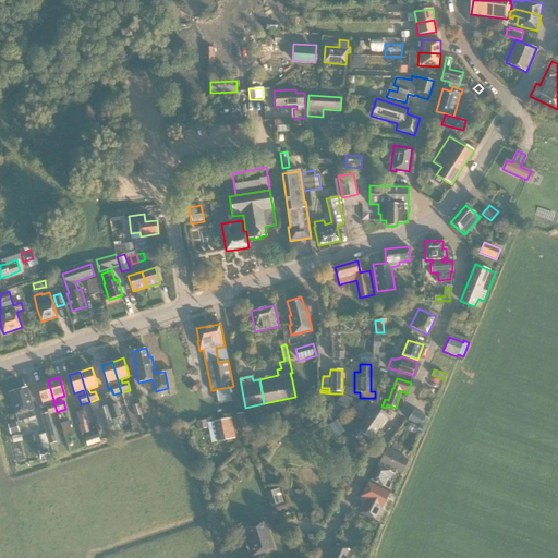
[(49,414),(57,412),(48,380),(37,385),(44,408),(46,407),(49,414)]
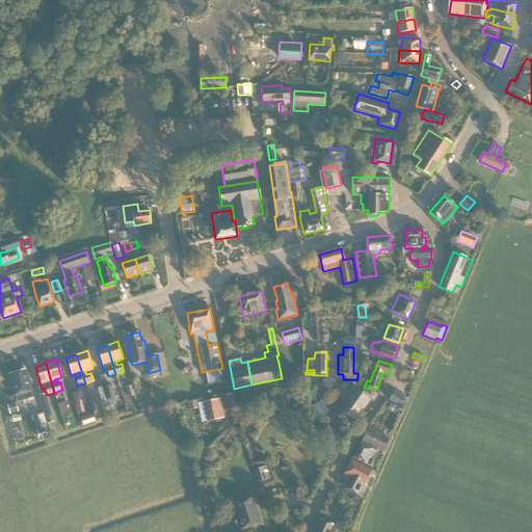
[(188,366),(185,365),(181,367),(180,370),(182,373),(185,373),(188,372),(189,369),(188,366)]
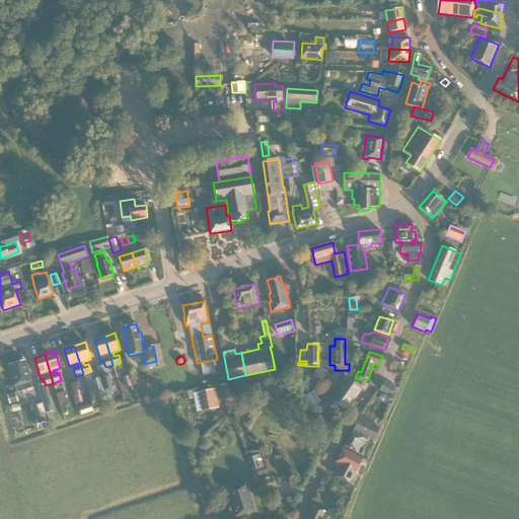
[(16,392),(21,390),(22,394),(26,393),(25,389),(32,387),(30,380),(31,380),(25,360),(8,365),(14,385),(16,392)]
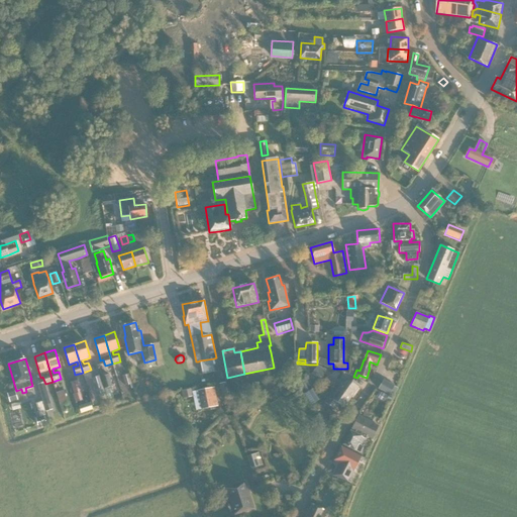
[(320,380),(326,370),(317,366),(311,374),(320,380)]
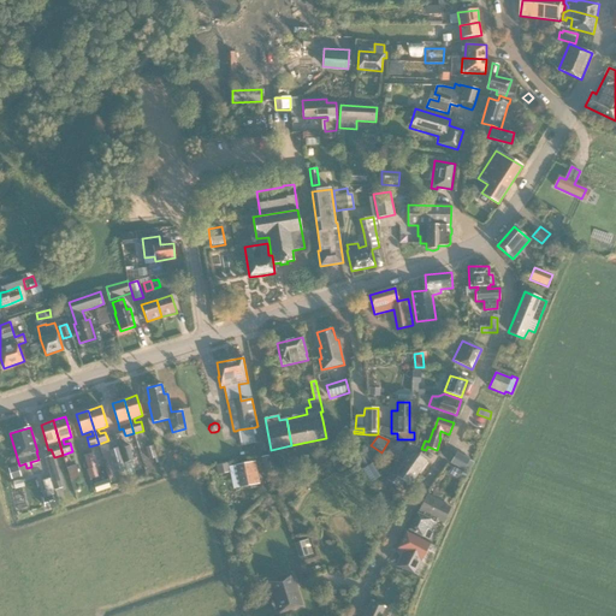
[(157,457),(153,445),(146,448),(149,460),(157,457)]
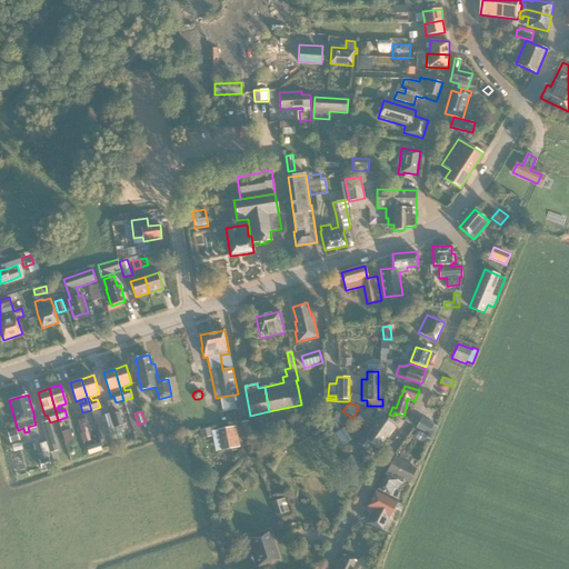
[(115,433),(125,431),(123,426),(120,412),(110,415),(115,433)]
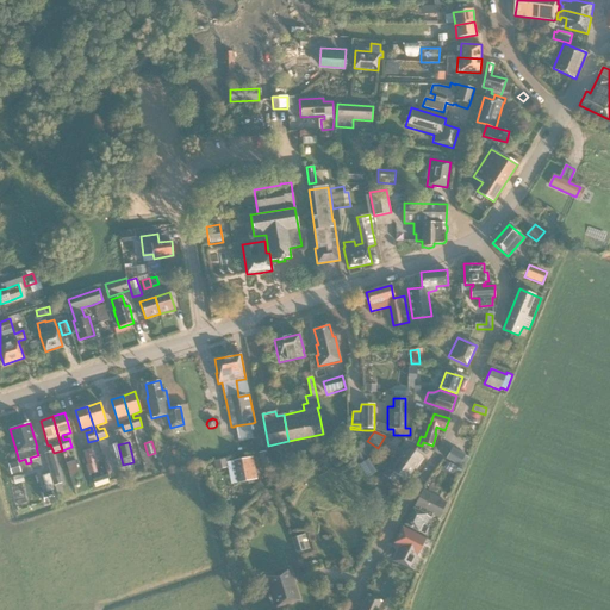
[(123,465),(118,444),(117,443),(111,446),(109,446),(110,452),(114,467),(123,465)]
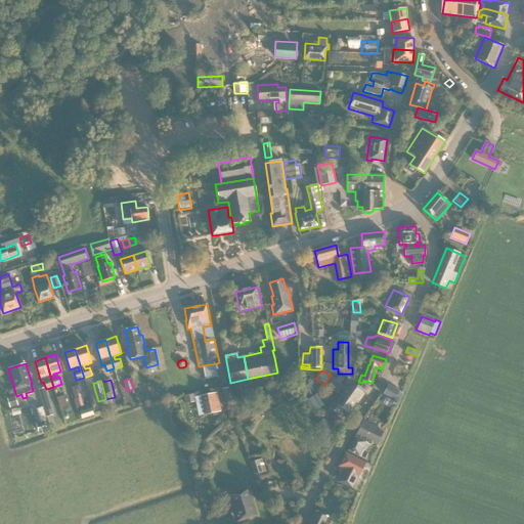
[(342,393),(356,402),(363,392),(350,383),(342,393)]
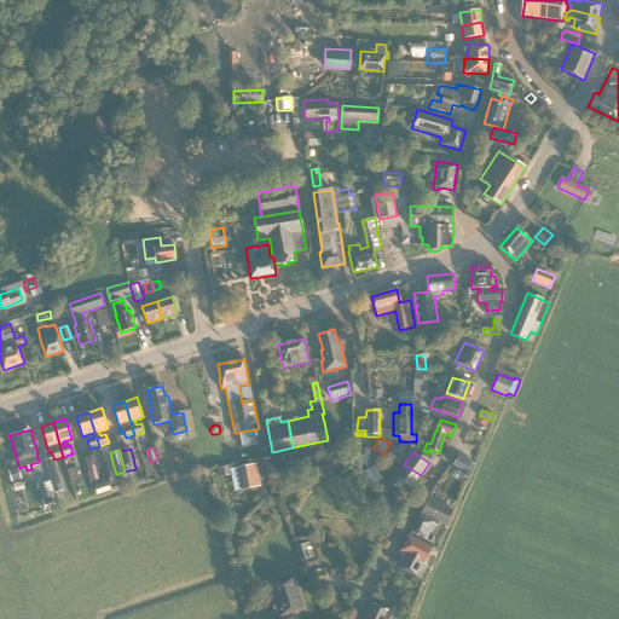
[(382,479),(366,453),(357,460),(372,485),(382,479)]
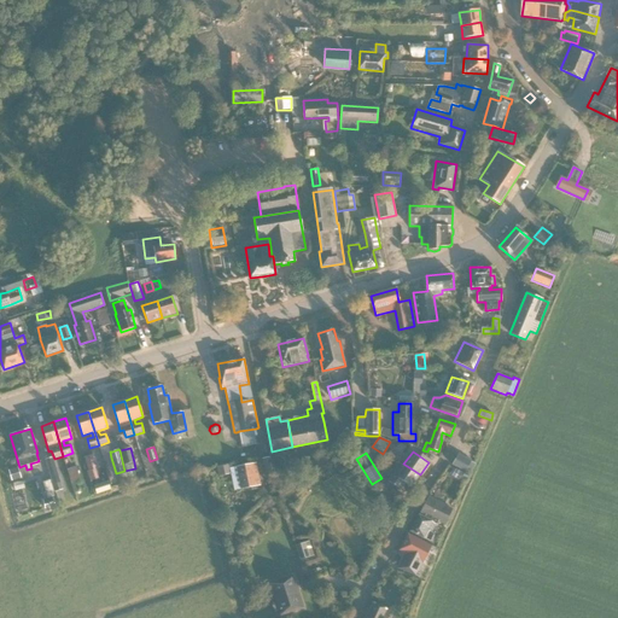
[(410,487),(420,474),(389,453),(386,456),(402,466),(395,476),(392,473),(388,481),(401,490),(406,483),(410,487)]
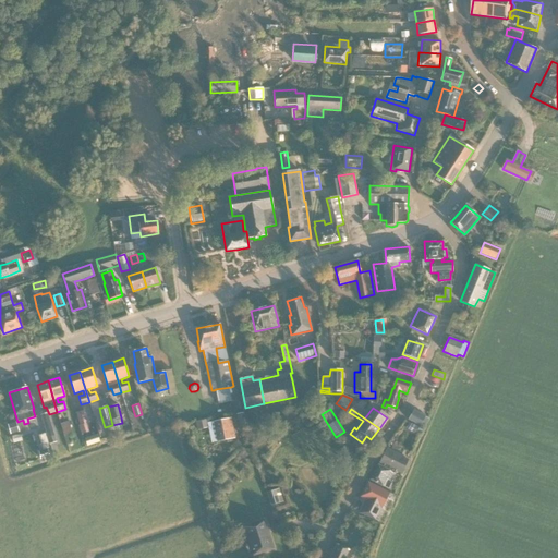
[(88,427),(84,410),(76,412),(81,428),(88,427)]
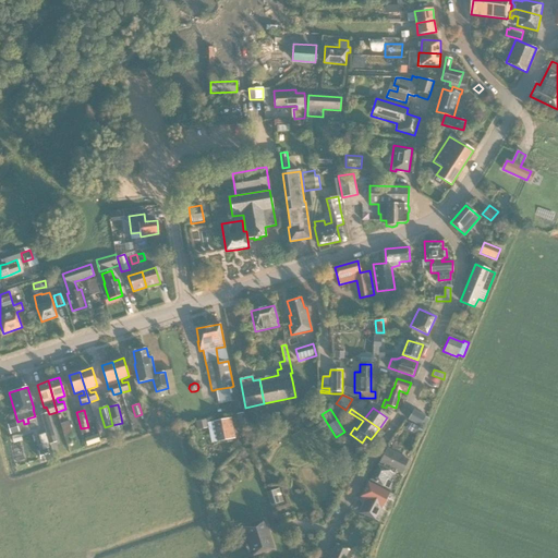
[(420,426),(425,416),(415,411),(414,410),(413,410),(409,420),(420,426)]
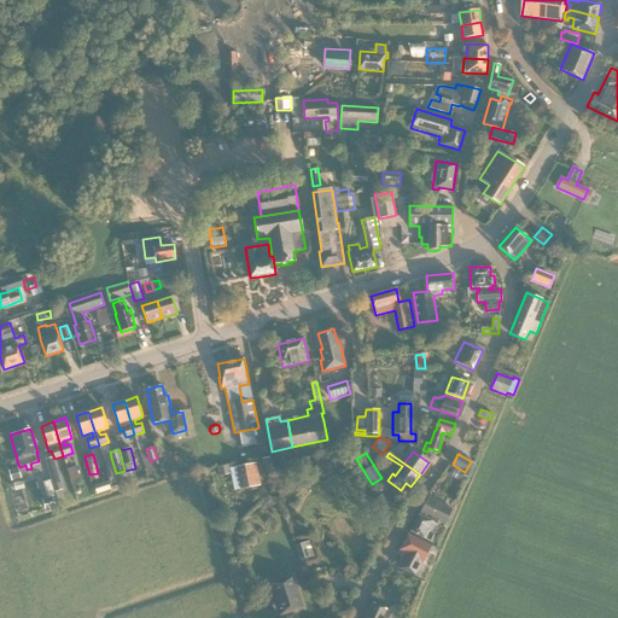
[(270,456),(261,459),(266,478),(275,477),(270,456)]
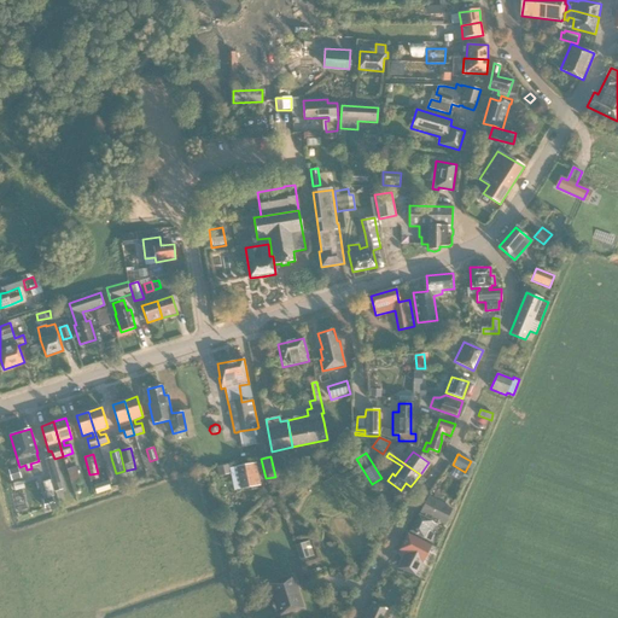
[(234,490),(260,485),(255,464),(229,468),(234,490)]
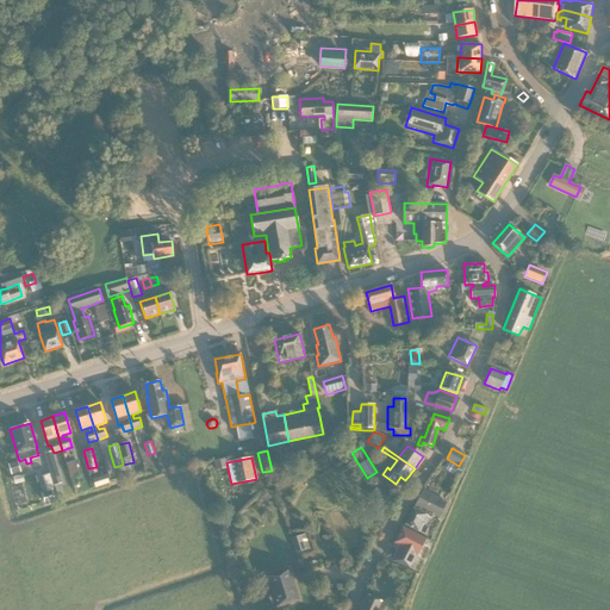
[(228,467),(225,459),(215,461),(216,470),(228,467)]
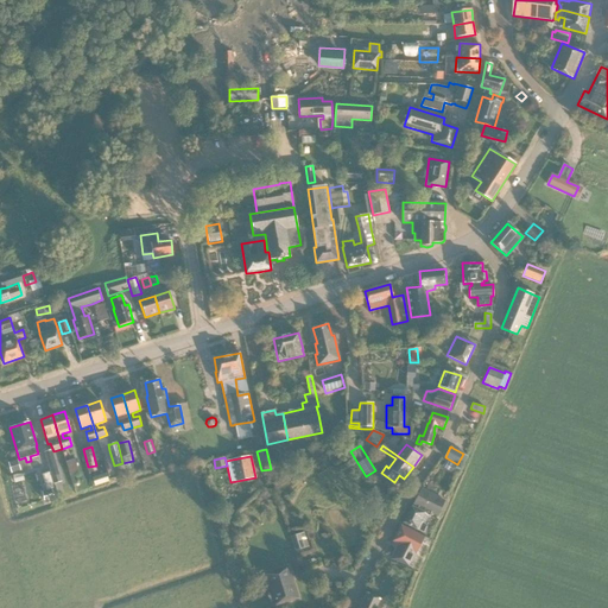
[(12,472),(21,470),(19,460),(10,462),(12,472)]
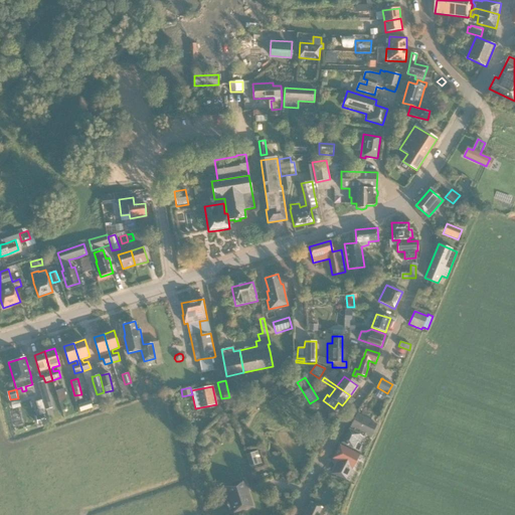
[(50,402),(46,389),(40,391),(44,404),(50,402)]
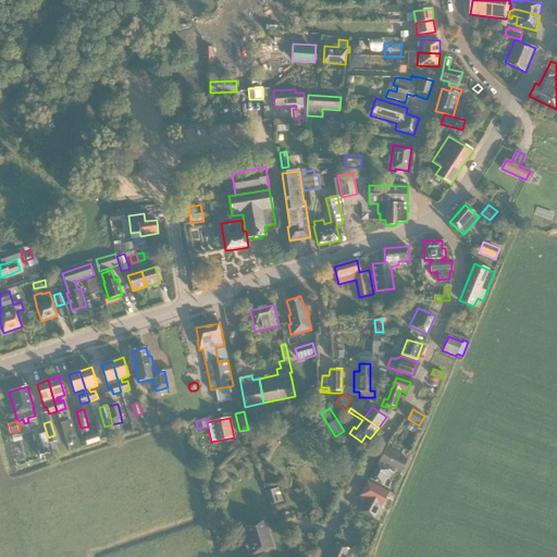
[(64,435),(72,433),(67,421),(61,423),(64,435)]
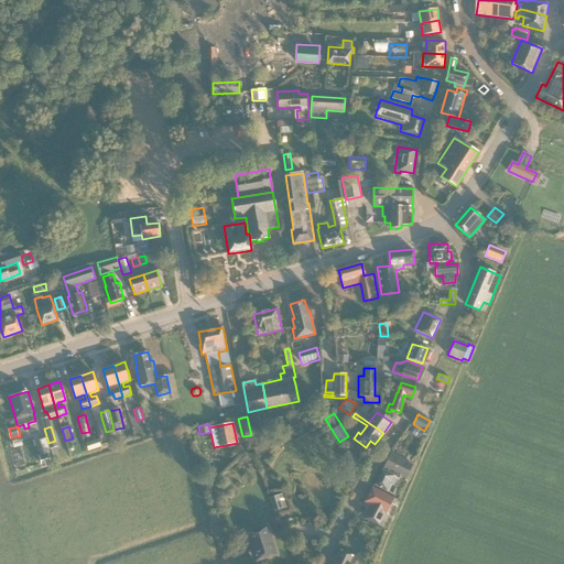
[(422,431),(416,427),(412,434),(419,437),(422,431)]
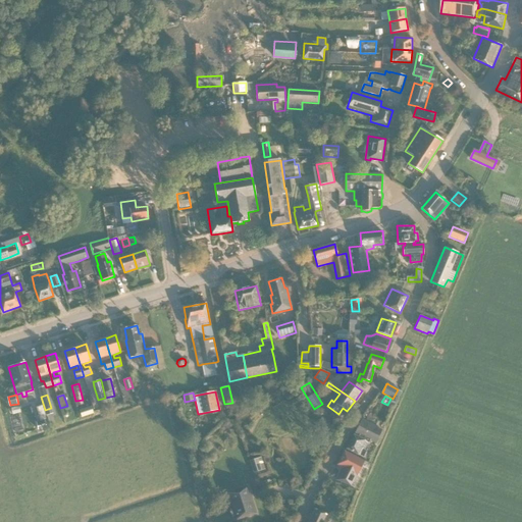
[(93,414),(91,408),(79,412),(81,418),(93,414)]
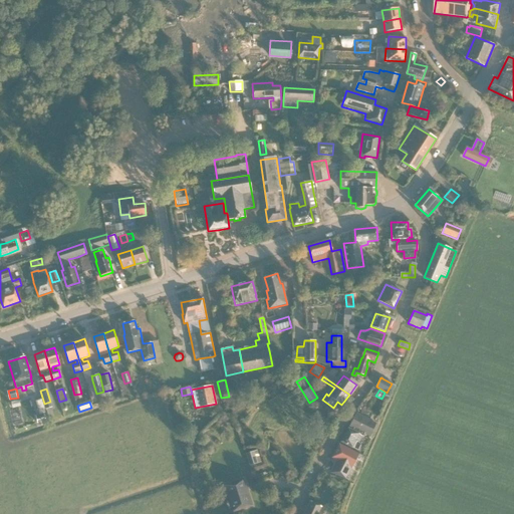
[(46,422),(43,414),(35,416),(37,424),(46,422)]
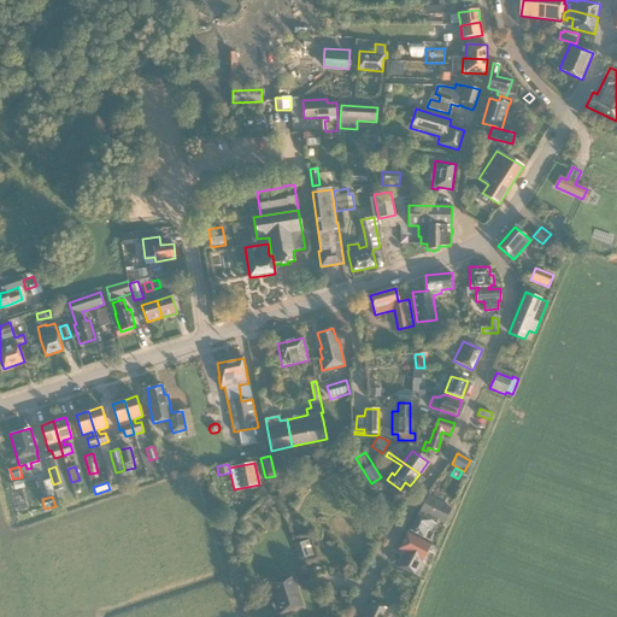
[(410,530),(430,540),(434,533),(430,530),(435,523),(438,519),(445,523),(452,509),(428,497),(421,511),(424,513),(423,517),(418,513),(410,530)]
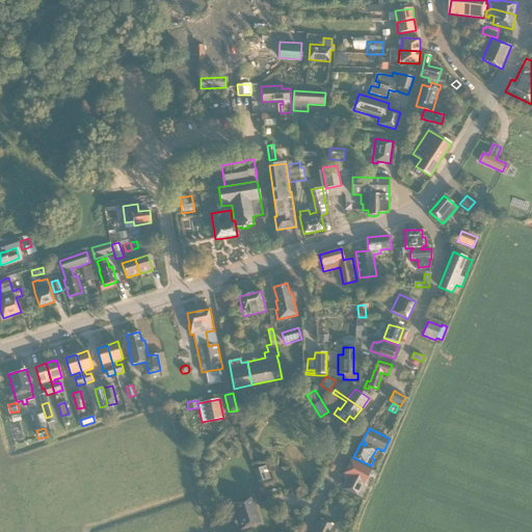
[(371,470),(351,459),(344,473),(349,476),(343,489),(357,495),(363,483),(364,483),(371,470)]
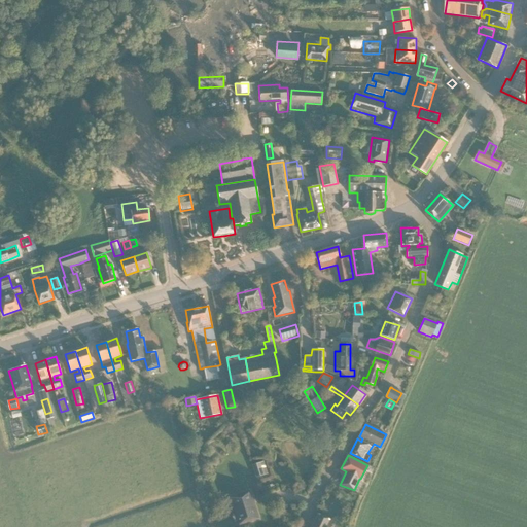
[(267,473),(262,461),(251,465),(255,478),(267,473)]
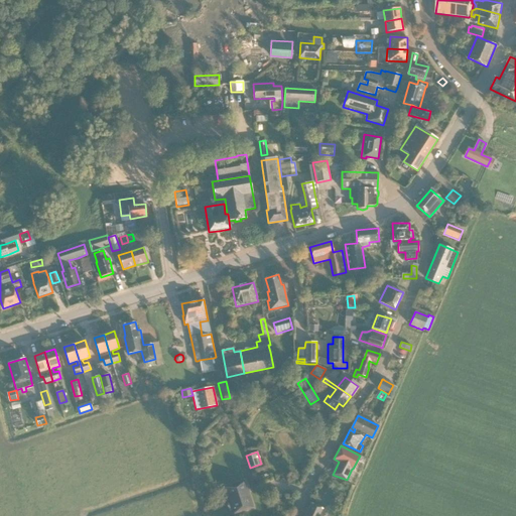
[(238,511),(252,507),(244,483),(230,488),(226,489),(229,501),(232,500),(235,512),(237,511),(238,511)]
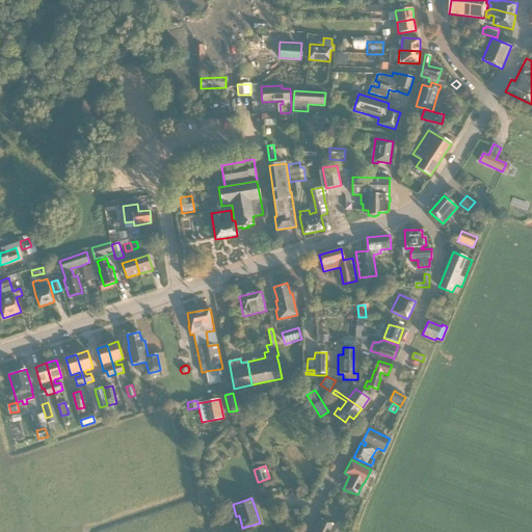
[(333,531),(337,526),(321,519),(315,531),(333,531)]
